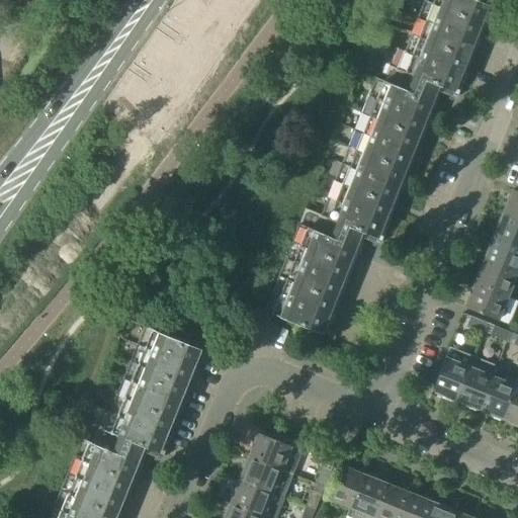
[(276,315),(321,332),(358,237),(373,243),(435,90),(450,96),(490,1),(489,0),(480,0),(479,3),(472,0),(424,0),(398,68),(390,65),(382,81),(375,78),(321,216),(306,209),(265,312),(275,316),(276,315)]
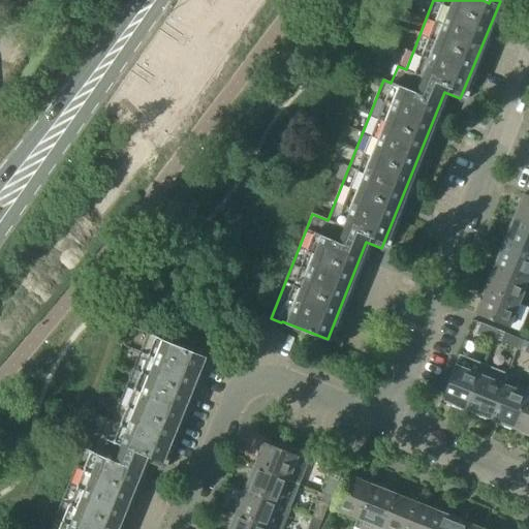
[(515,218),(528,224),(528,195),(524,193),(515,218)]
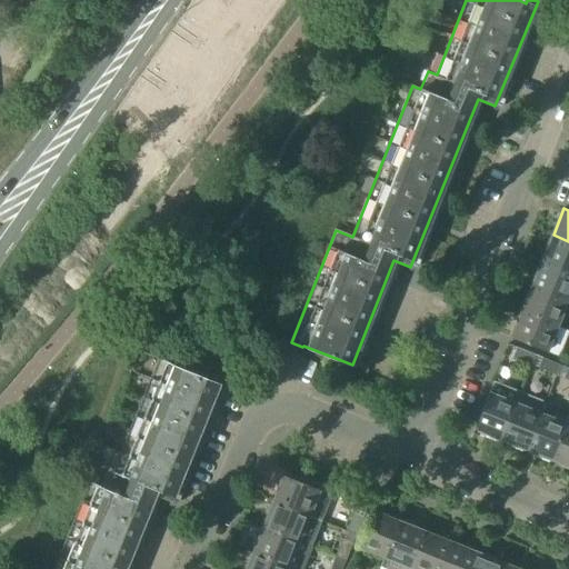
[(568,241),(553,235),(542,260),(568,270),(568,241)]
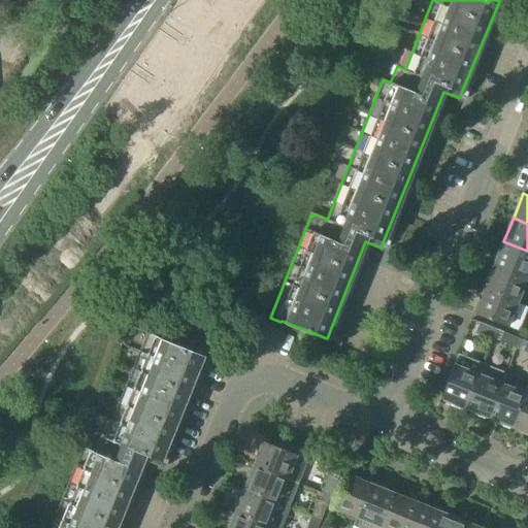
[(527,274),(527,251),(503,241),(494,265),(527,278),(527,274)]
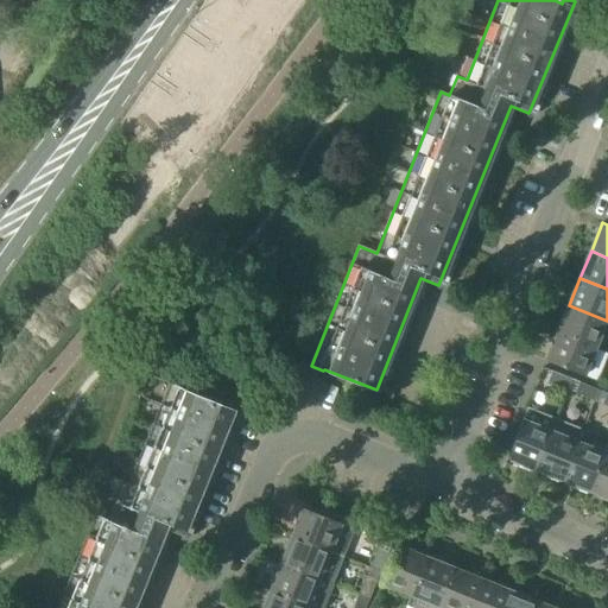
[(558,333),(595,348),(607,321),(569,305),(558,333)]
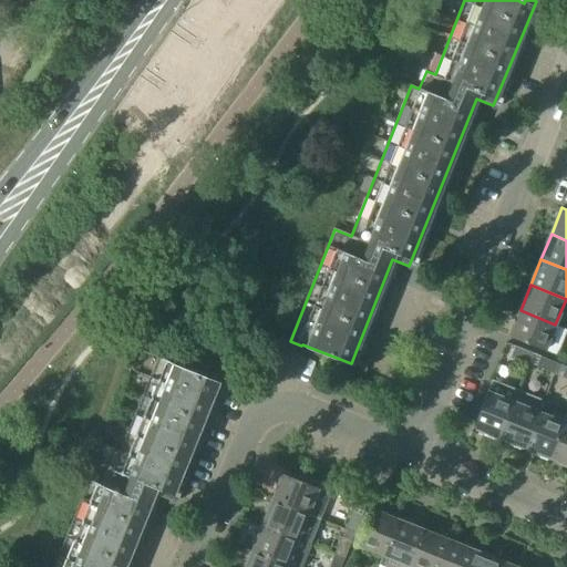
[(555,325),(521,310),(511,337),(545,351),(555,325)]
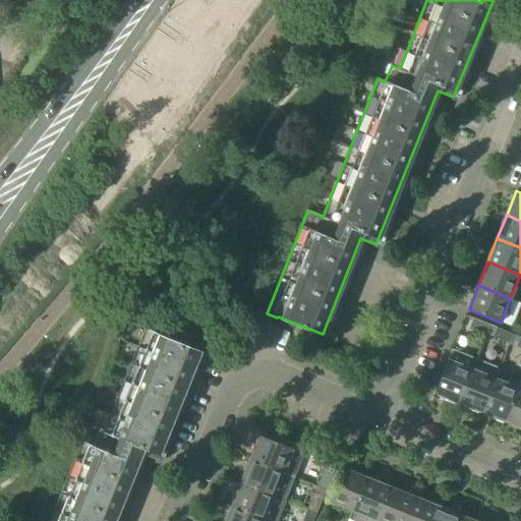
[(490,324),(473,316),(470,326),(486,333),(490,324)]
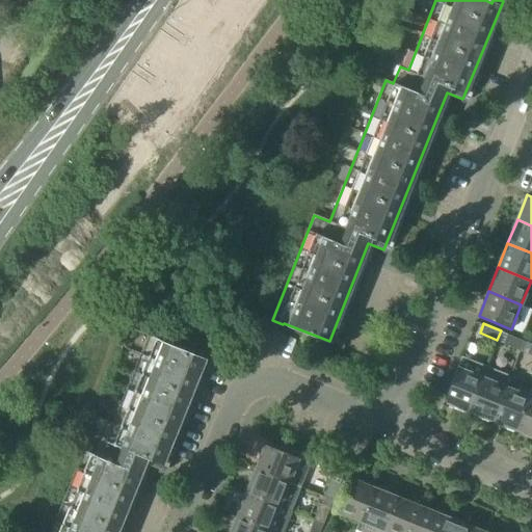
[(508,333),(504,342),(521,349),(525,340),(508,333)]
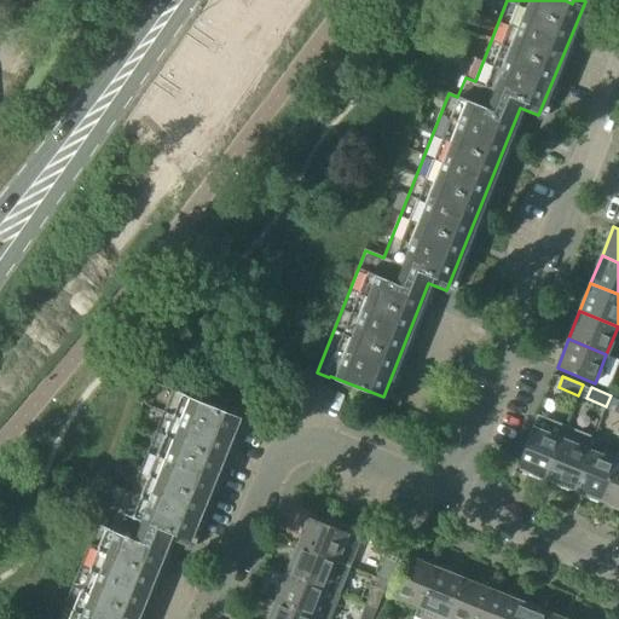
[(136,618),(168,538),(187,547),(241,410),(238,405),(236,403),(231,403),(227,404),(224,410),(172,389),(123,513),(140,520),(133,538),(97,524),(58,618),(136,618)]
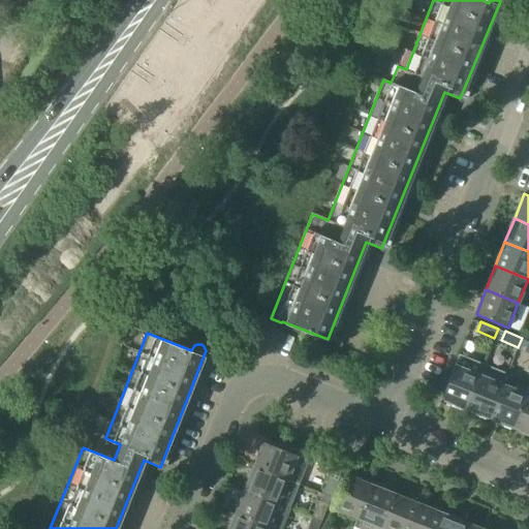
[(460,354),(456,366),(442,398),(466,408),(484,365),(460,354)]
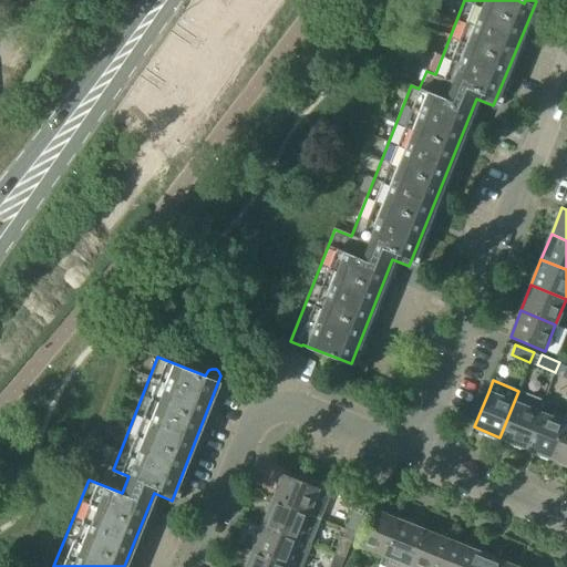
[(544,401),(518,391),(500,437),(525,447),(539,412),(544,401)]
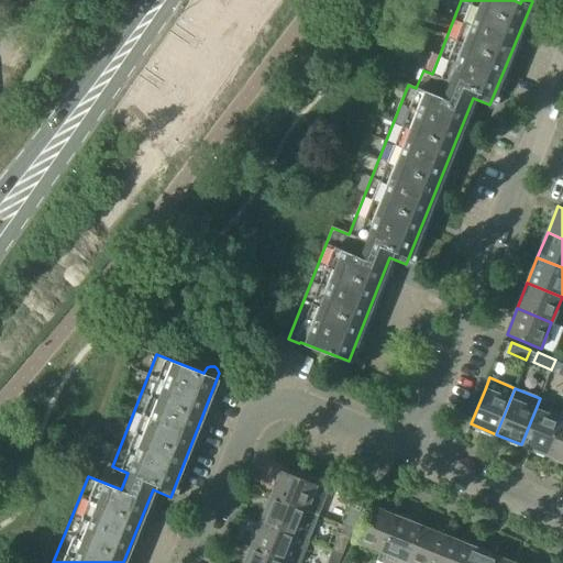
[(560,420),(536,409),(521,444),(545,454),(560,420)]
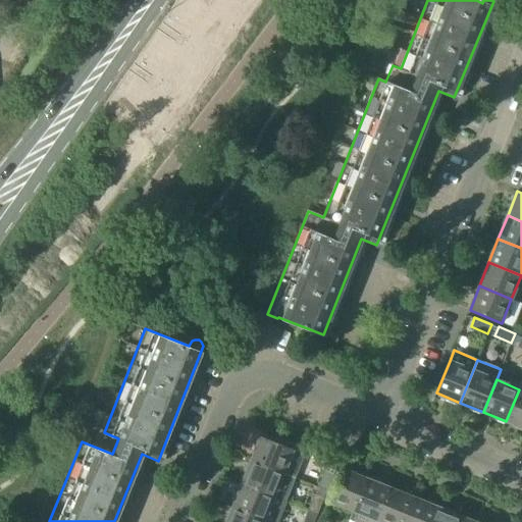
[(521,389),(519,389),(506,421),(521,427),(521,389)]
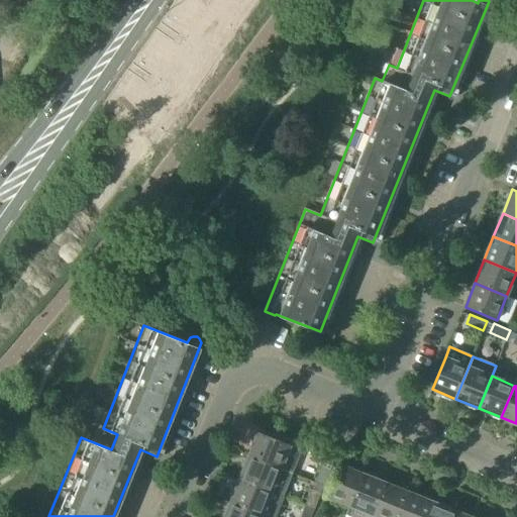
[(259,433),(249,456),(282,470),(292,474),(301,450),(291,446),(259,433)]
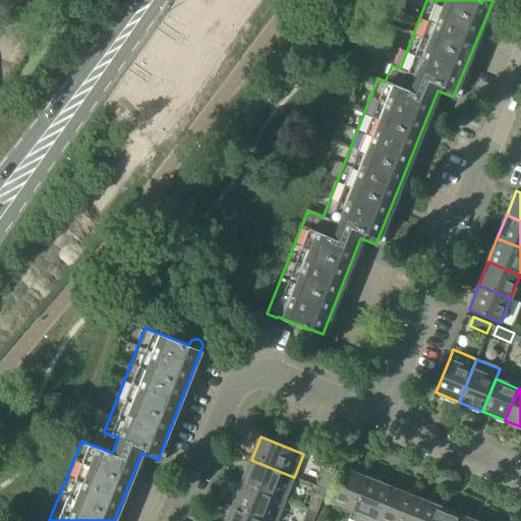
[(251,460),(242,482),(275,497),(284,473),(251,460)]
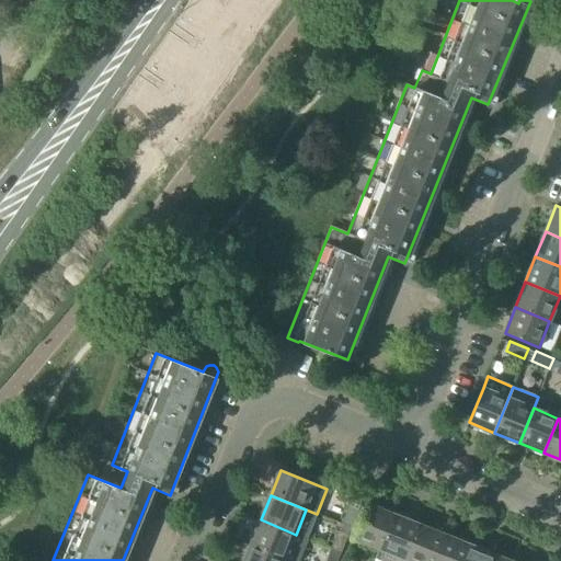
[(355,538),(379,548),(381,549),(395,515),(368,504),(355,538)]
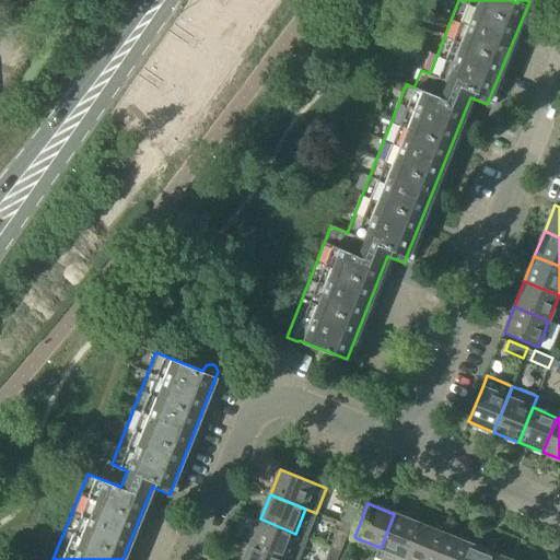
[(347,504),(340,523),(350,527),(357,509),(347,504)]
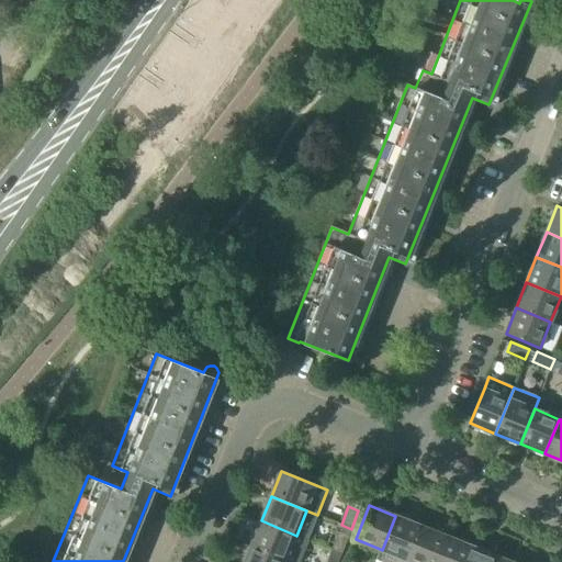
[(382,550),(380,549),(374,561),(404,561),(406,559),(407,560),(420,526),(395,516),(382,550)]
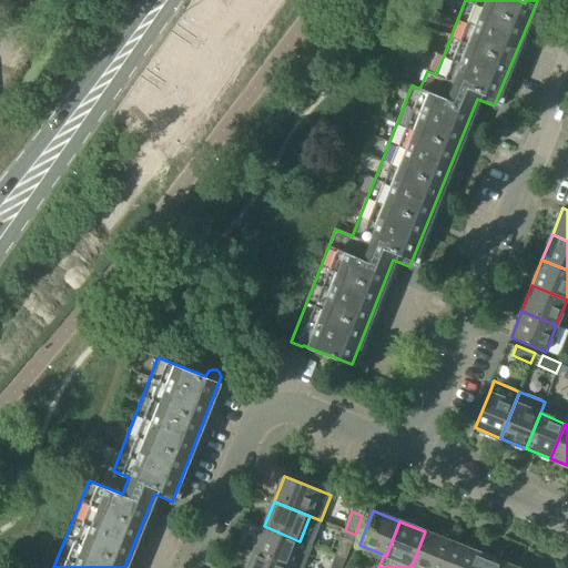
[(264,526),(253,553),(288,567),(292,567),(302,567),(312,546),(300,541),(264,526)]
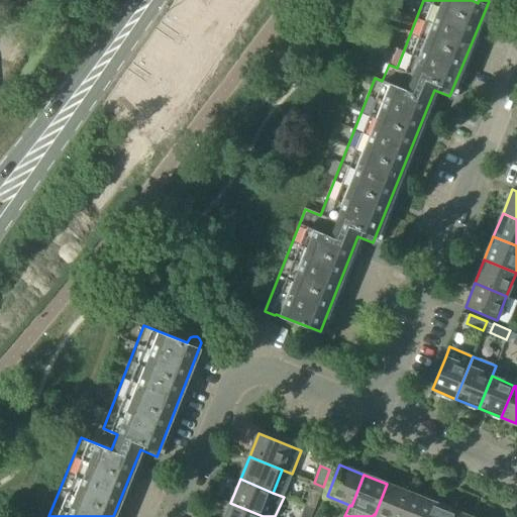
[(314,483),(311,490),(305,506),(314,509),(320,494),(323,487),(314,483)]
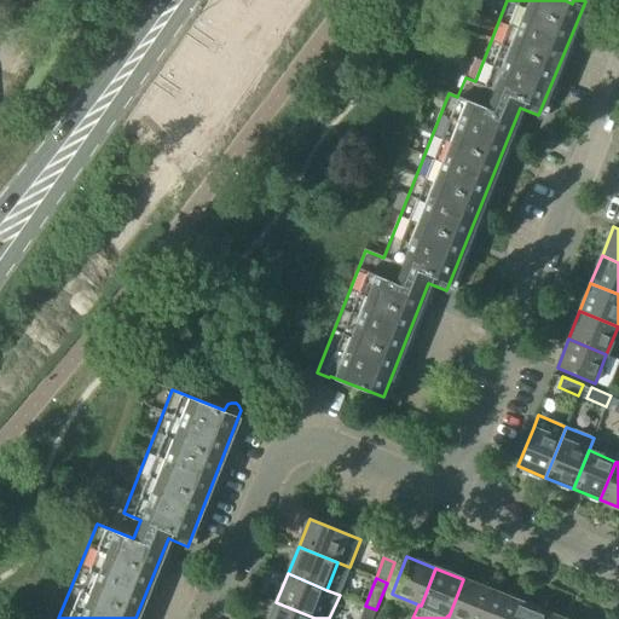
[(463,579),(449,617),(455,618),(479,618),(491,590),(463,579)]
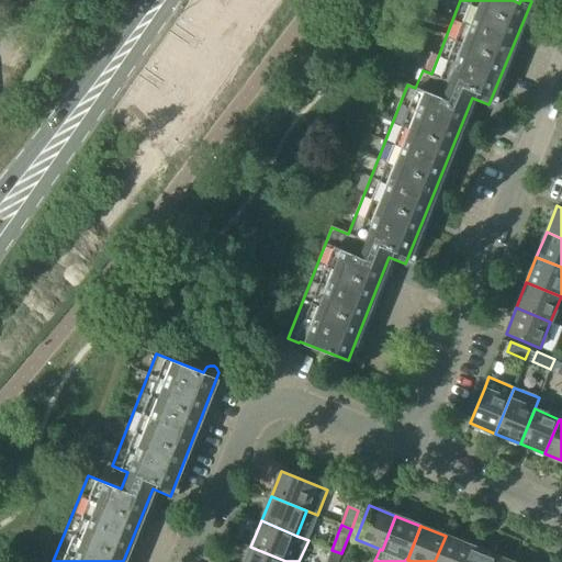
[(446,536),(435,561),(464,561),(471,547),(446,536)]
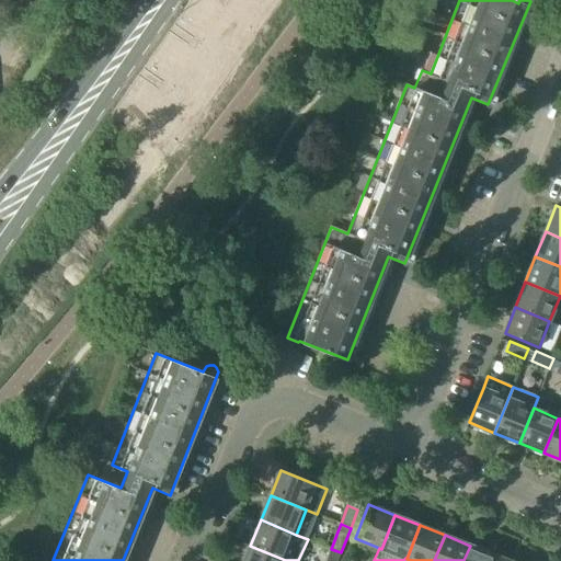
[(250,546),(243,560),(285,560),(250,546)]
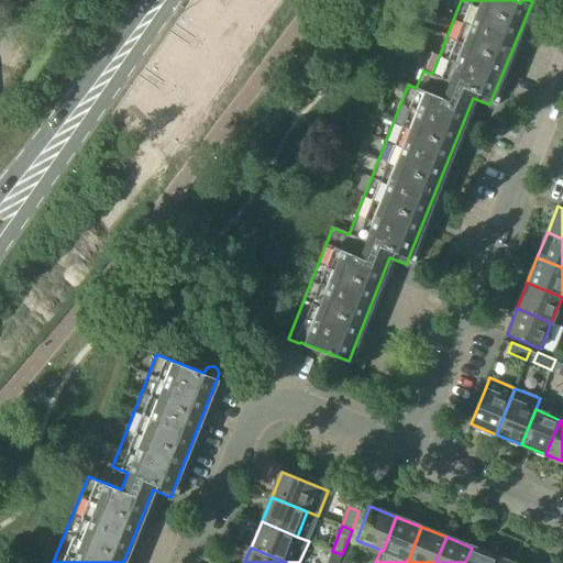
[(472,548),(465,562),(495,562),(497,558),(472,548)]
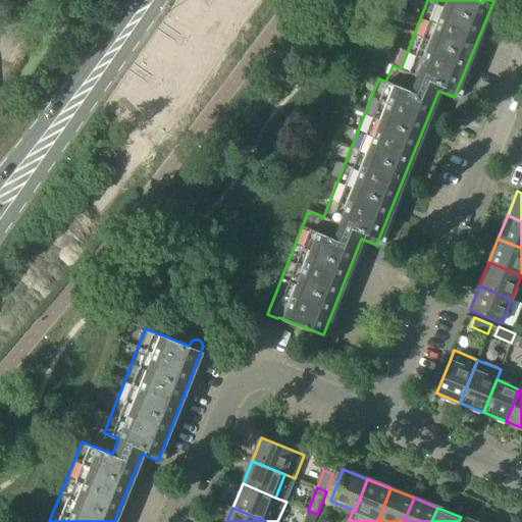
[(308,511),(305,518),(303,521),(313,521),(317,514),(308,511)]
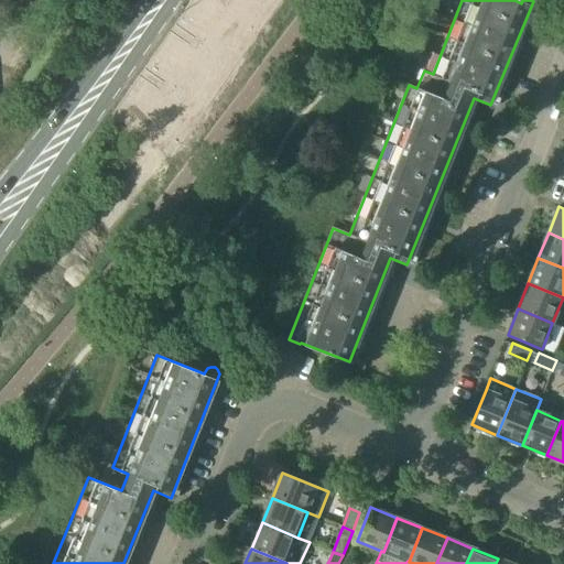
All buildings are outlined.
